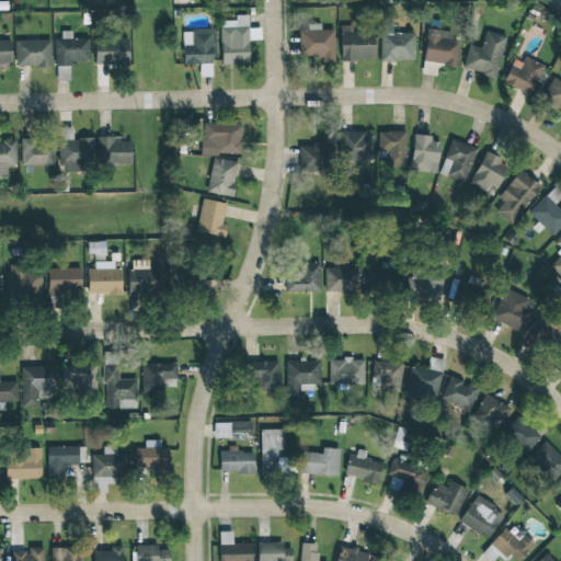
[(298,31),(299,57),(322,57),(322,63),(334,63),(333,30),(320,30),(320,24),(308,24),(308,31),(298,31)]
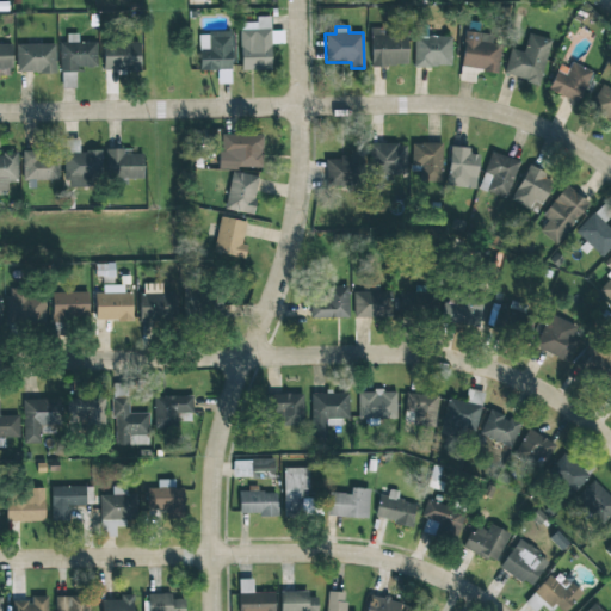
[(383,29),(370,29),(371,66),(407,66),(407,35),(384,36),(383,29)]
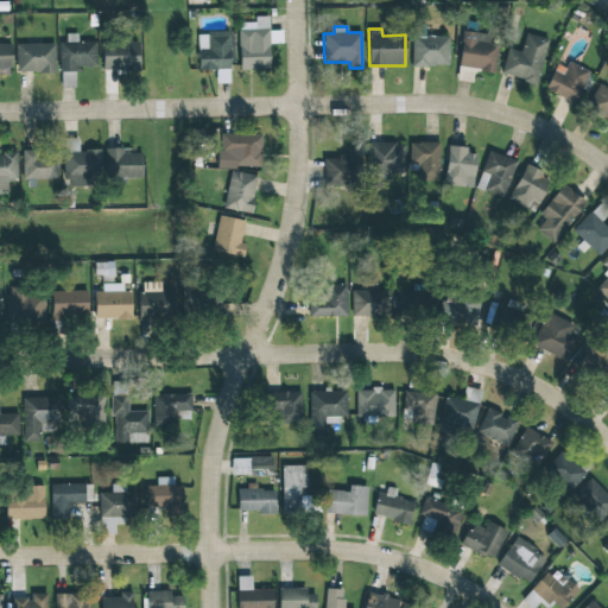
[(458,68),(496,71),(500,36),(462,32),(458,68)]
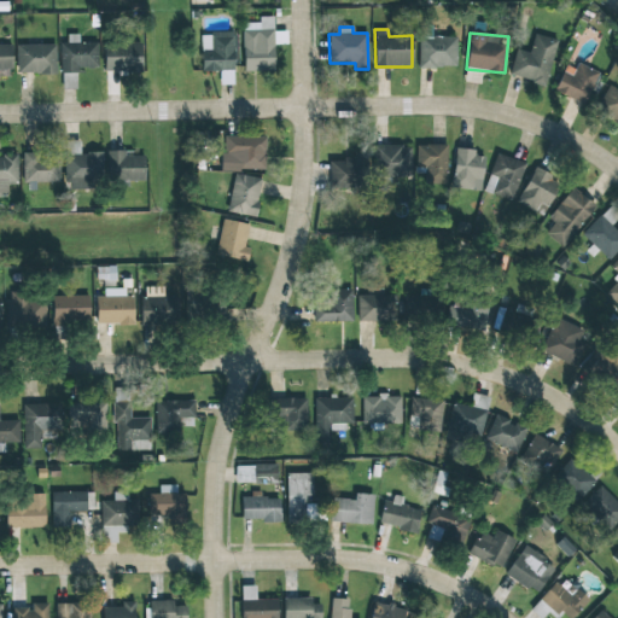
[(60,70),(98,70),(98,42),(79,42),(79,34),(66,34),(68,44),(59,44),(60,70)]
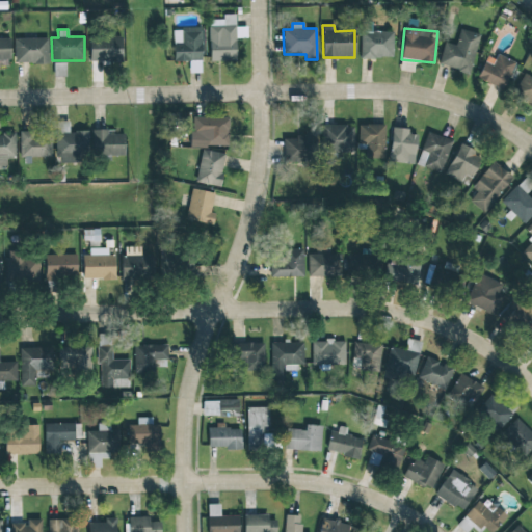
[(480,34),(460,29),(455,46),(444,43),(437,65),(470,74),(480,34)]
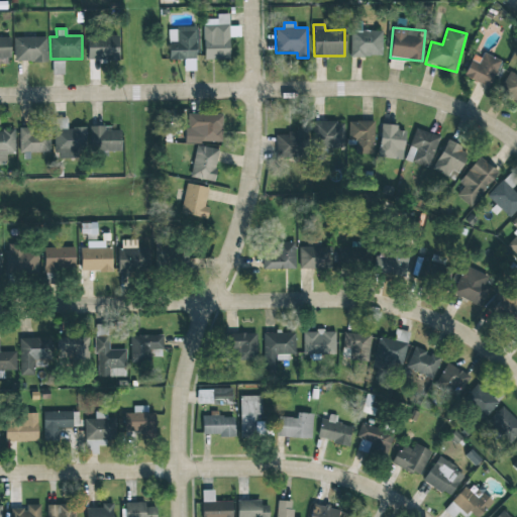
[(349,56),(382,57),(382,31),(350,30),(349,56)]
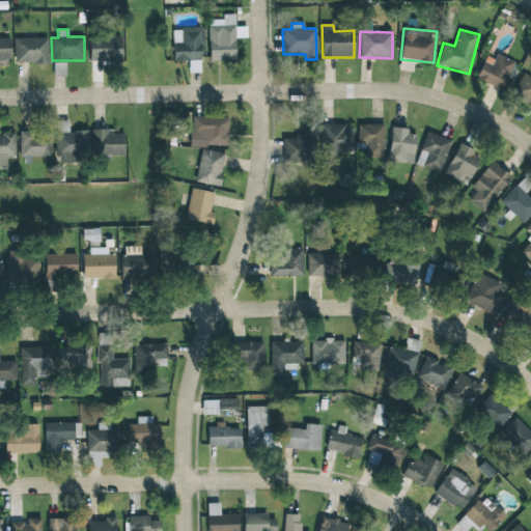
[(0,62),(10,62),(10,38),(0,37),(0,62)]
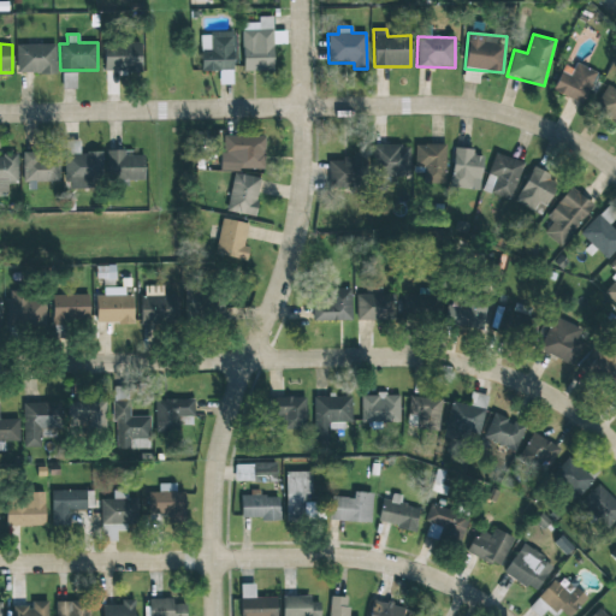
[(104,72),(141,71),(141,43),(104,43),(104,72)]
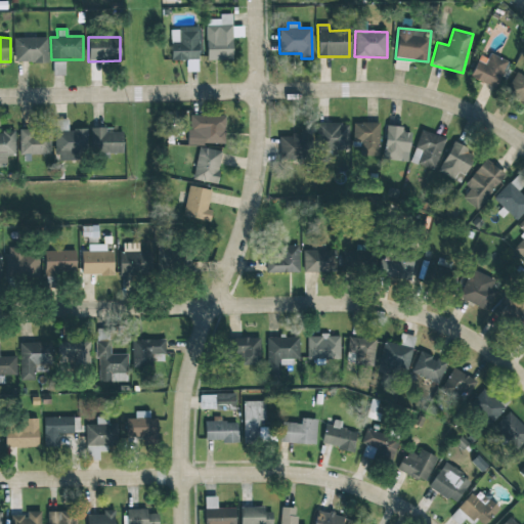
[(14,62),(47,62),(47,38),(14,38),(14,62)]
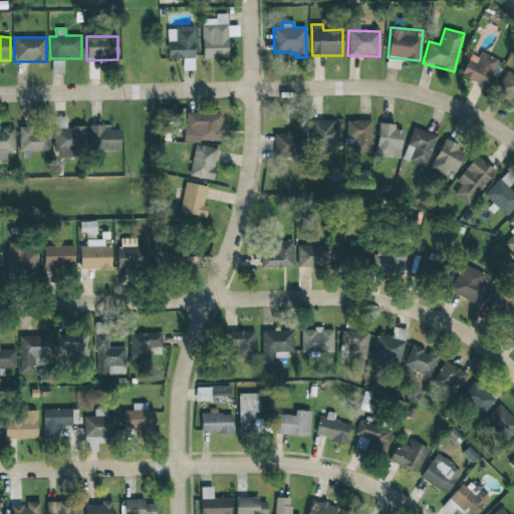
[(472,50),(461,75),(486,86),(497,61),(472,50)]
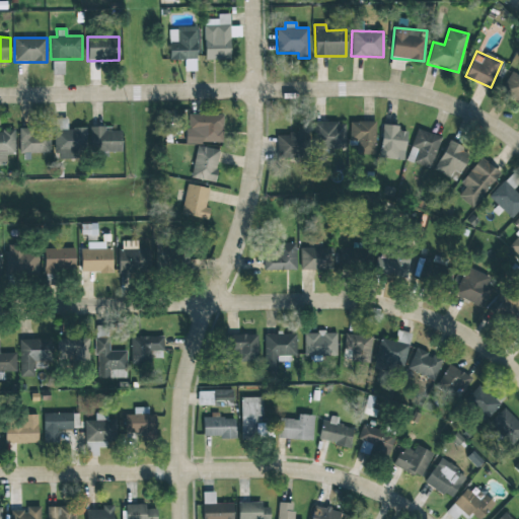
[(64,75),(64,62),(52,62),(52,75),(64,75)]
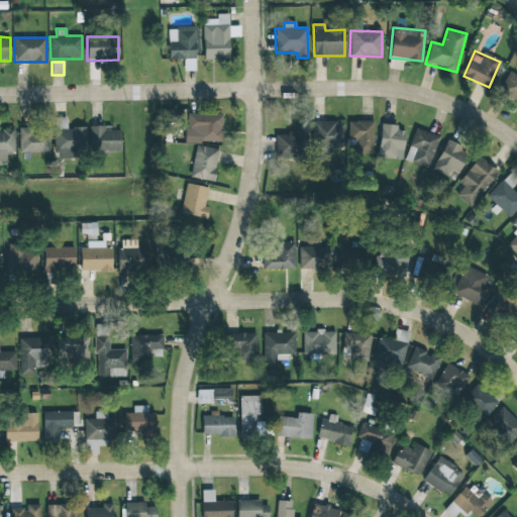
[(516,76),(508,72),(498,93),(516,102),(516,76)]
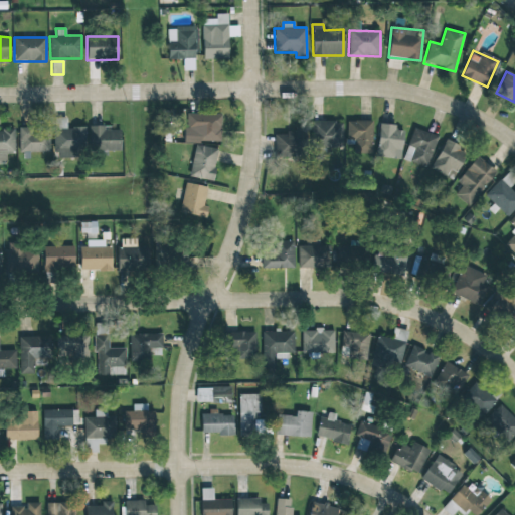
[(184,142),(220,143),(221,114),(185,113),(184,142)]
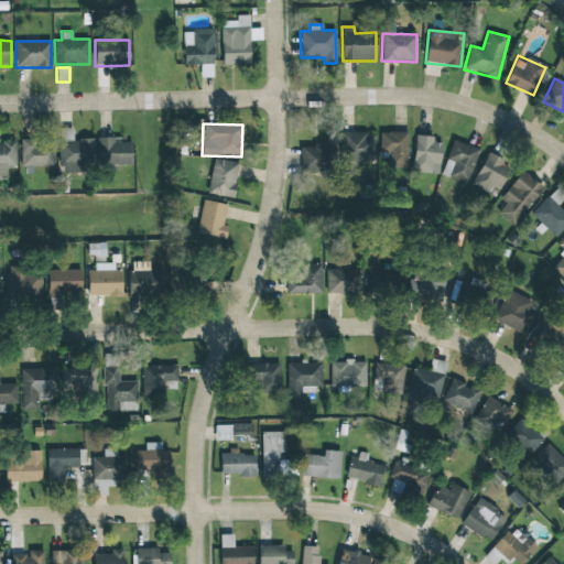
[(94,139),(73,140),(73,128),(58,129),(60,172),(94,172),(94,139)]
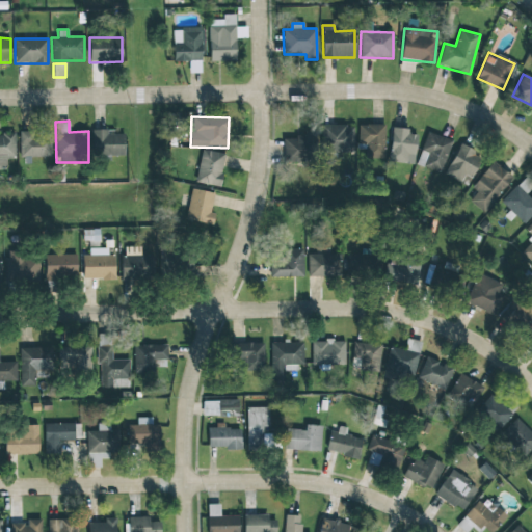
[(321,126),(322,152),(354,152),(354,125),(321,126)]
